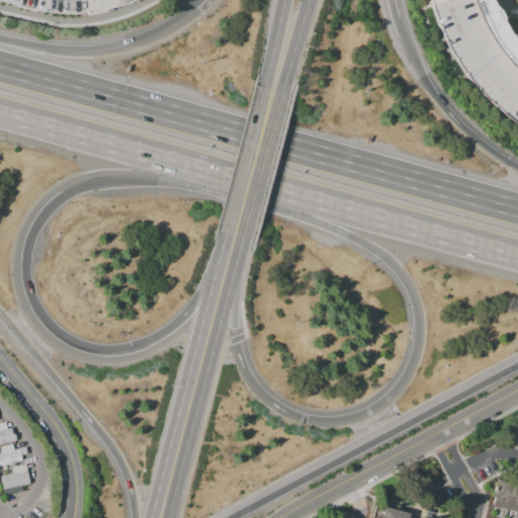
[(426,0),(467,0),(469,5),(479,25),(490,45),(499,57),(513,72),(517,76),(517,126),(504,116),(484,99),(461,76),(442,42),(433,23),(426,0)]
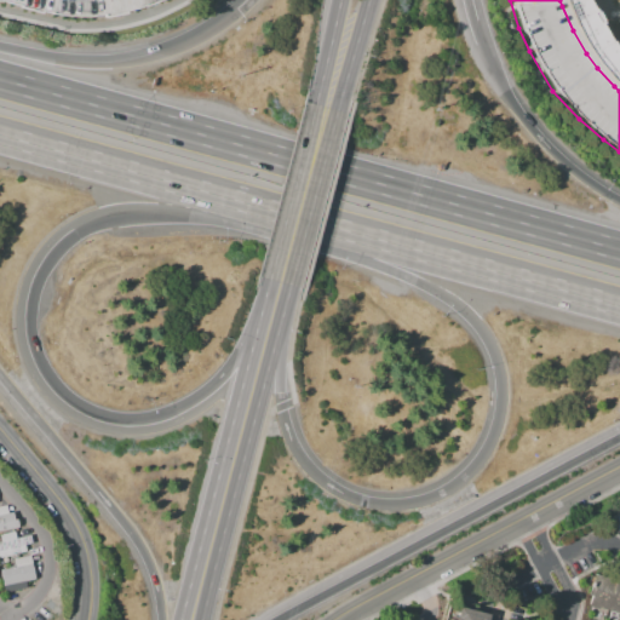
[(619,0),(560,0),(562,6),(573,30),(586,53),(597,68),(614,86),(619,91),(619,0)]
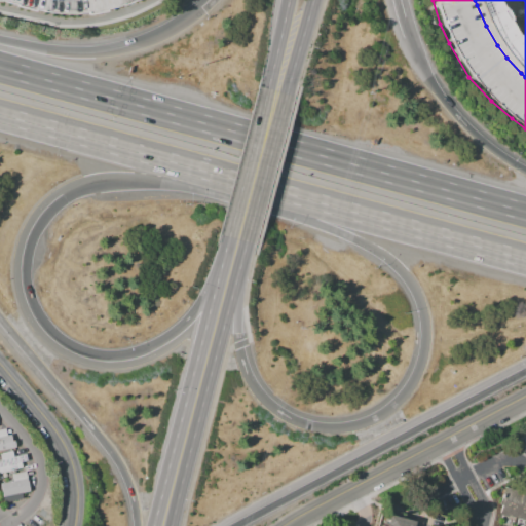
[(0,429),(5,429),(6,436),(10,436),(11,441),(14,441),(15,448),(0,450),(0,429)]
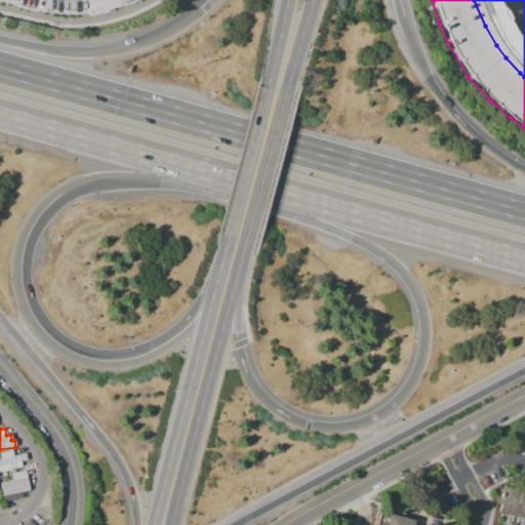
[(524,446),(524,431),(515,435),(521,449),(524,446)]
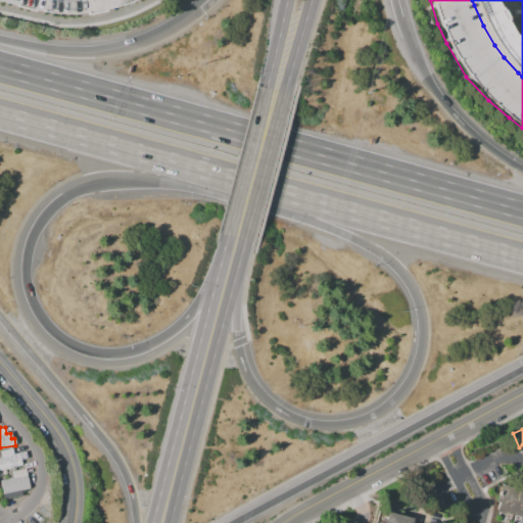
[(0,450),(12,448),(13,455),(20,453),(25,452),(27,459),(20,460),(21,466),(0,470),(0,450)]
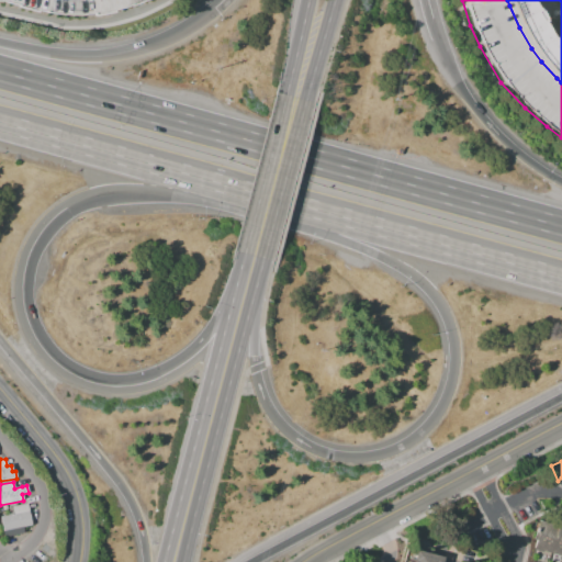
[(0,521),(0,516),(13,514),(12,506),(27,503),(32,525),(22,527),(23,532),(3,537),(0,521)]
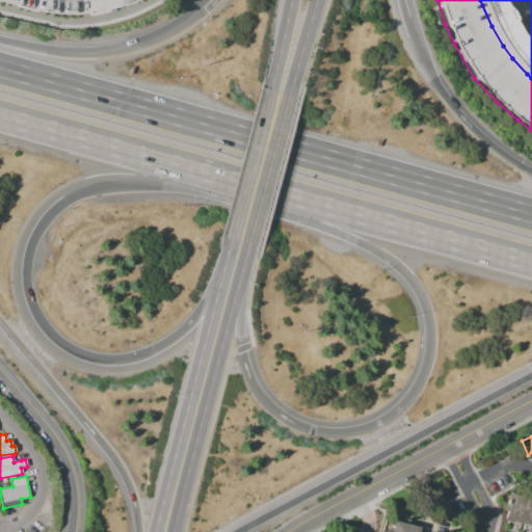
[(509,493),(526,497),(527,494),(531,495),(531,527),(512,523),(503,521),(509,493)]
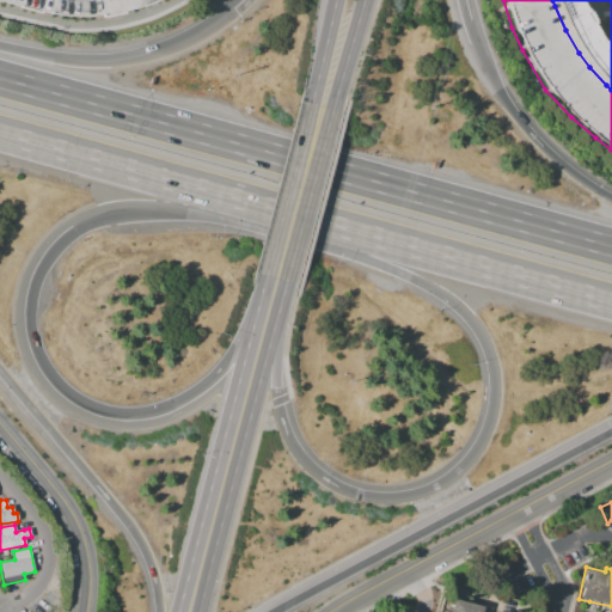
[(450,611),(453,599),(482,607),(479,611),(450,611)]
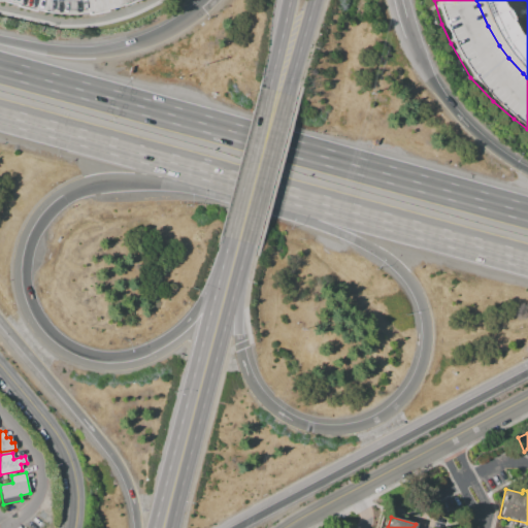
All buildings are outlined.
